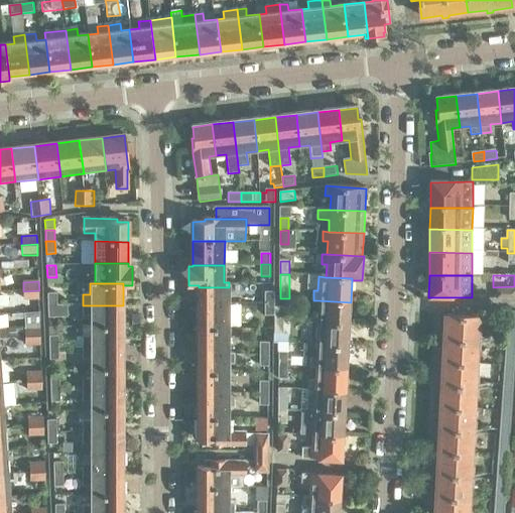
[(249,304),(274,304),(274,284),(265,284),(265,300),(261,300),(261,297),(241,297),(241,304),(249,304)]
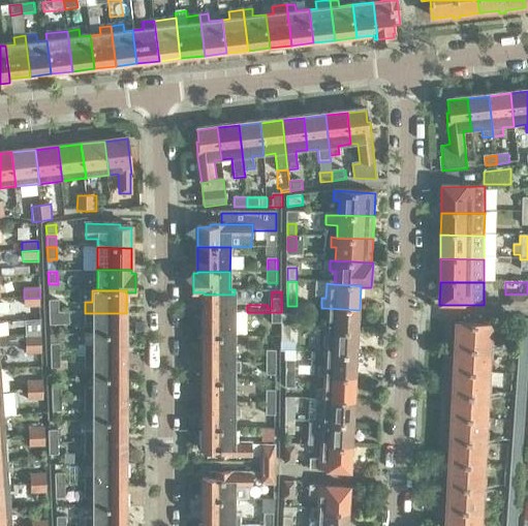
[(204,295),(204,318),(235,318),(235,295),(204,295)]
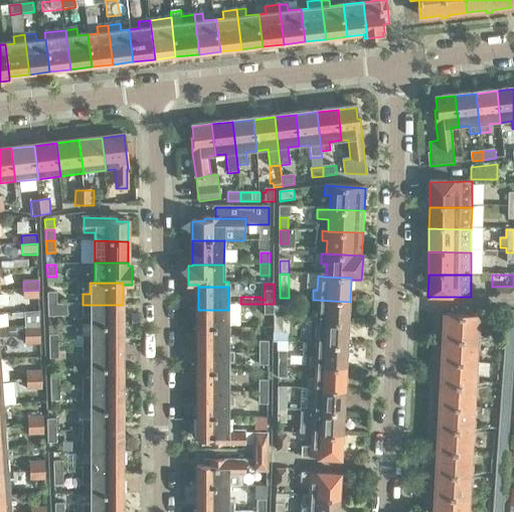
[(495,298),(513,299),(513,290),(495,289),(495,298)]
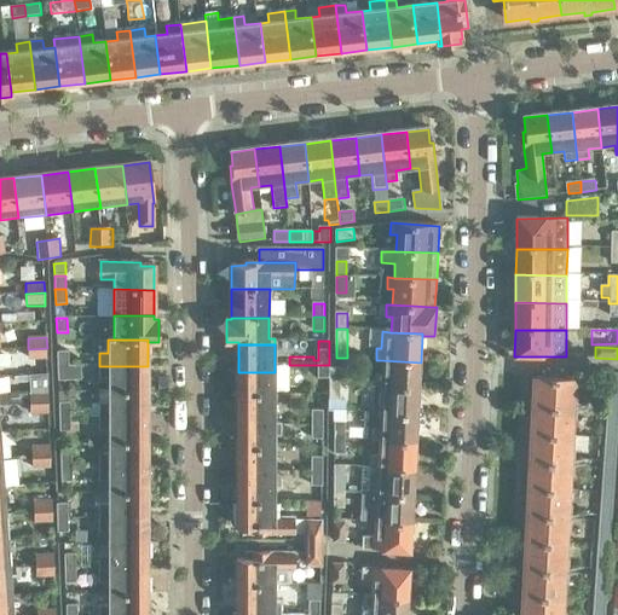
[(47,361),(47,348),(28,349),(29,361),(47,361)]
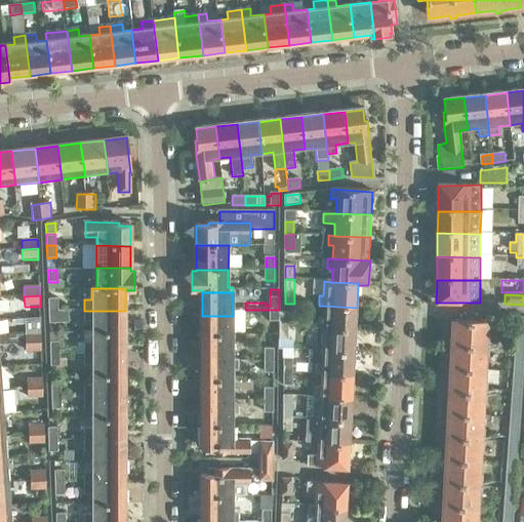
[(49,311),(58,311),(57,298),(49,299),(49,311)]
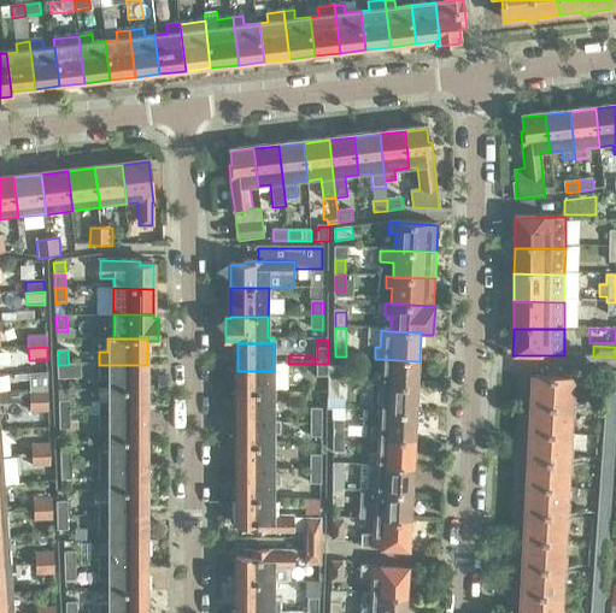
[(365,358),(346,357),(344,357),(342,367),(364,369),(365,358)]
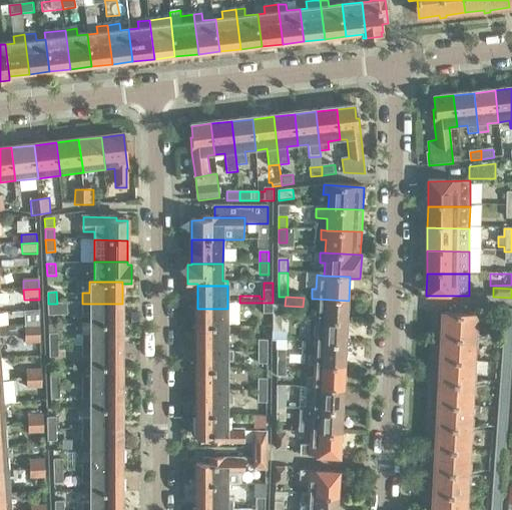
[(314,322),(348,323),(349,301),(315,299),(315,312),(311,311),(310,321),(314,322)]
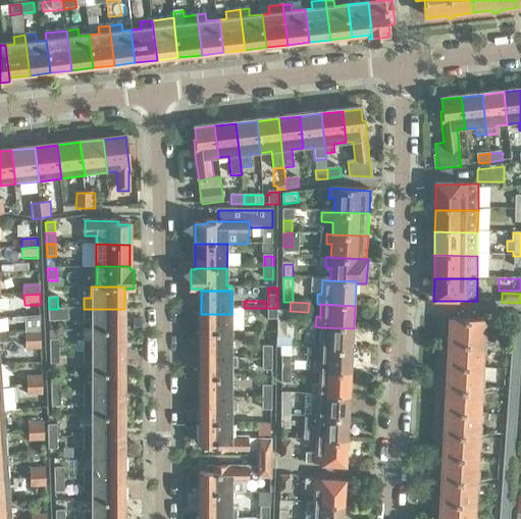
[(264,312),(268,312),(268,320),(278,320),(278,311),(277,311),(277,308),(252,308),(252,316),(264,316),(264,312)]
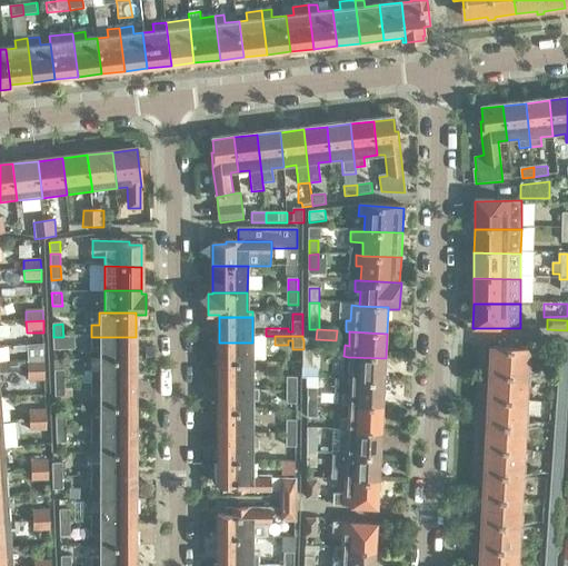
[(75,337),(63,337),(53,337),(53,350),(76,350),(75,337)]
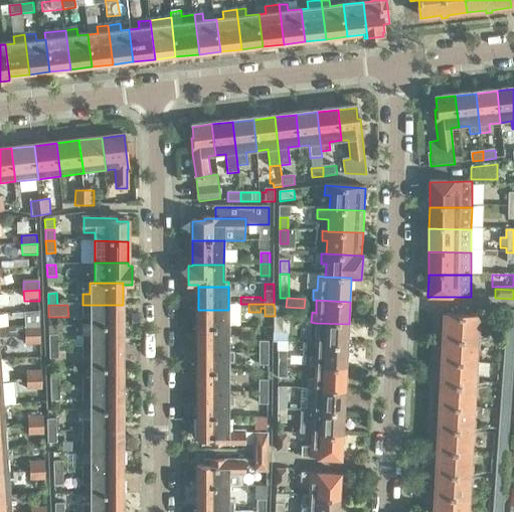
[(123,305),(82,305),(82,316),(90,316),(90,326),(123,327),(123,305)]
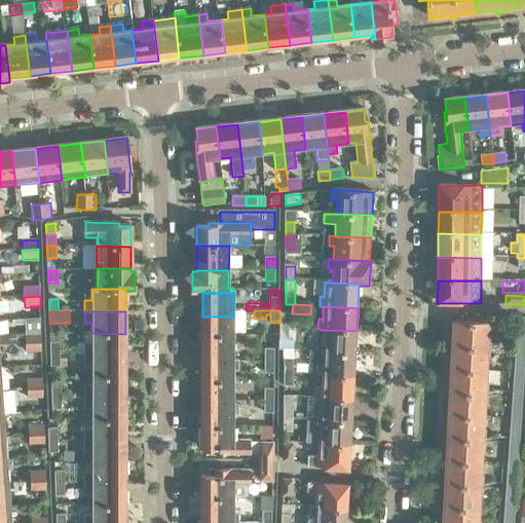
[(280,327),(290,327),(290,313),(280,313),(280,323),(280,327)]
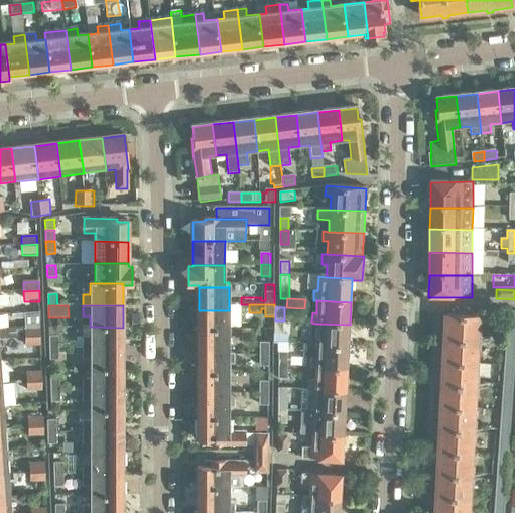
[(199,310),(199,334),(229,334),(229,310),(199,310)]
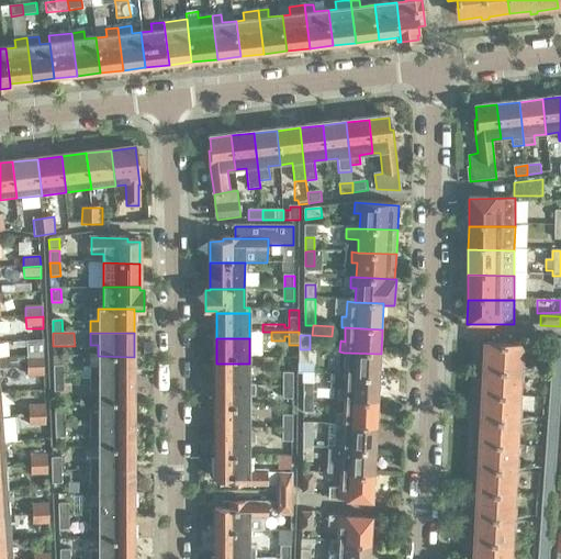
[(27,342),(29,368),(44,368),(43,342),(27,342)]
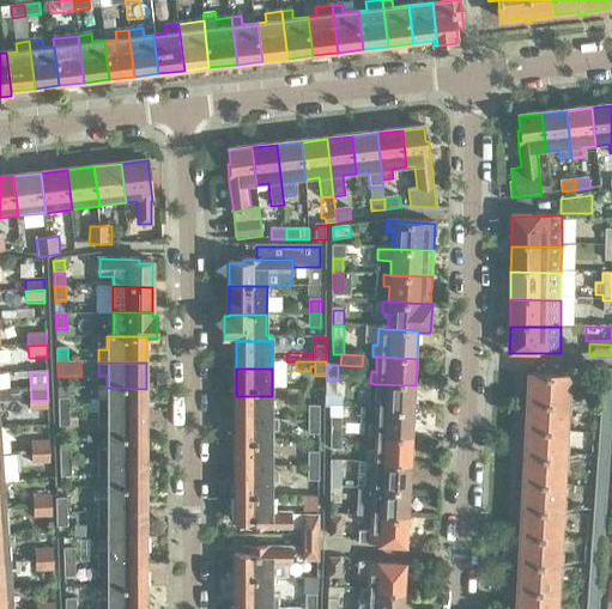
[(568,377),(529,375),(528,400),(526,400),(525,407),(528,408),(527,431),(565,432),(568,377)]
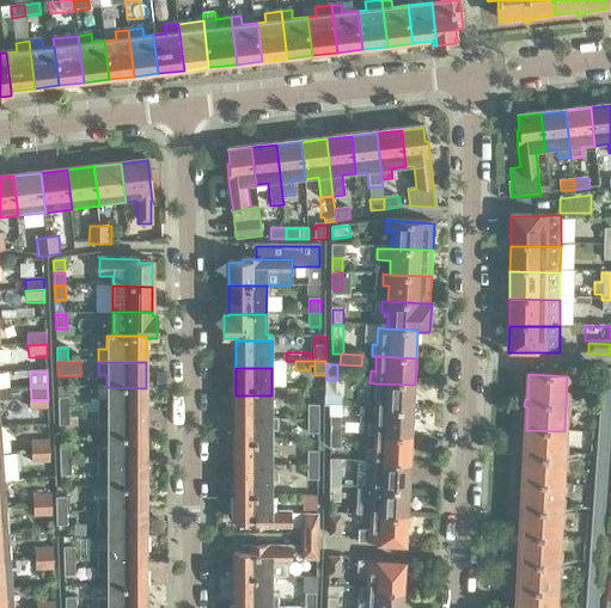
[(327,407),(333,407),(343,407),(343,395),(337,395),(337,380),(327,380),(327,407)]
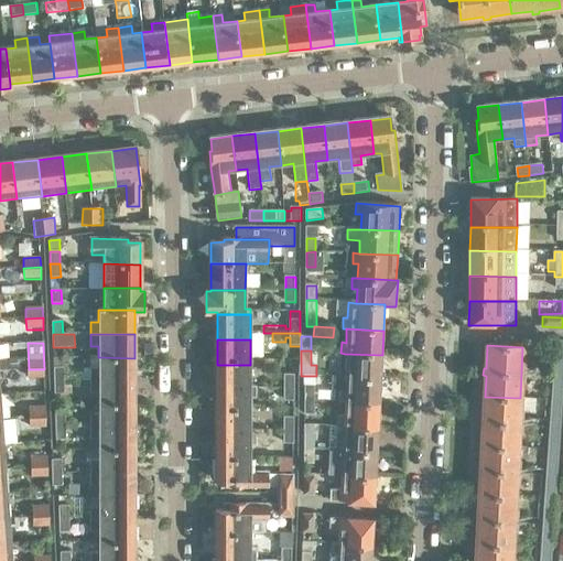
[(339,377),(344,377),(380,379),(382,355),(345,354),(344,367),(340,367),(339,377)]
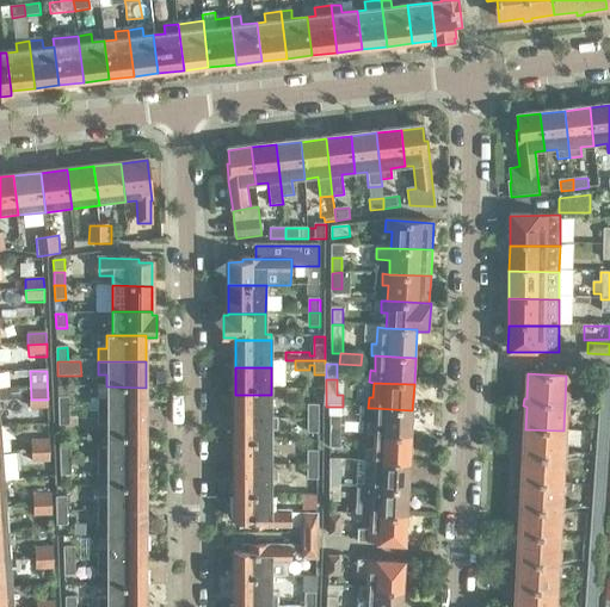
[(146,412),(146,388),(106,386),(106,398),(98,398),(98,412),(146,412)]
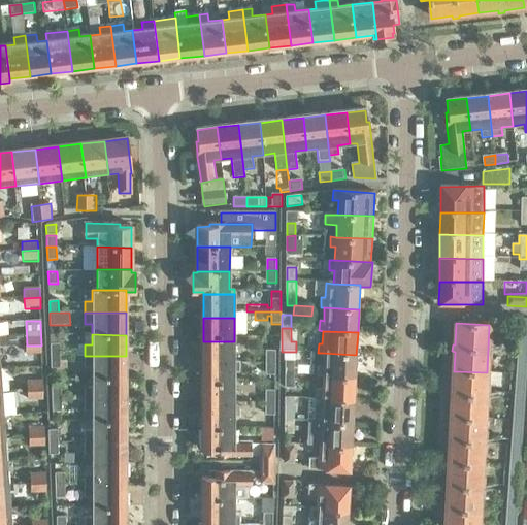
[(265,336),(266,364),(276,364),(276,336),(265,336)]
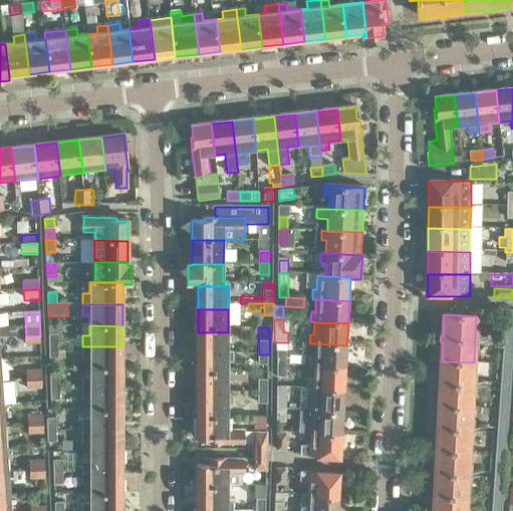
[(198,332),(198,354),(228,354),(228,332),(198,332)]
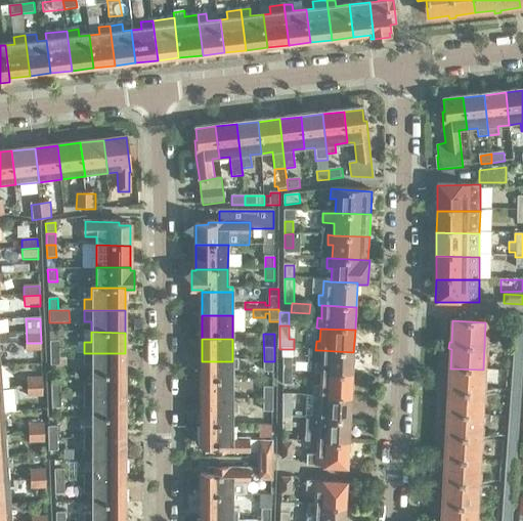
[(50,353),(59,353),(59,342),(50,342),(50,353)]
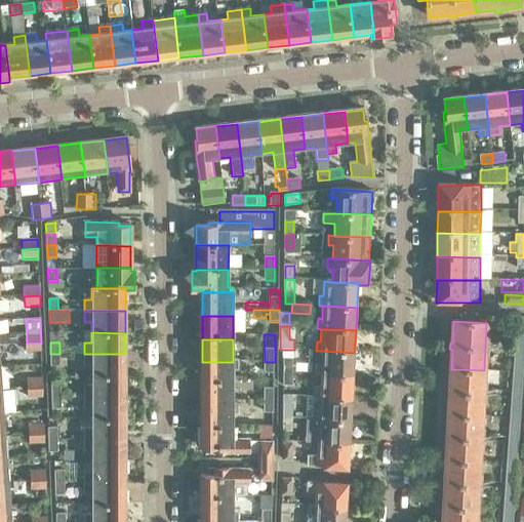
[(41,344),(27,344),(27,353),(41,353),(41,344)]
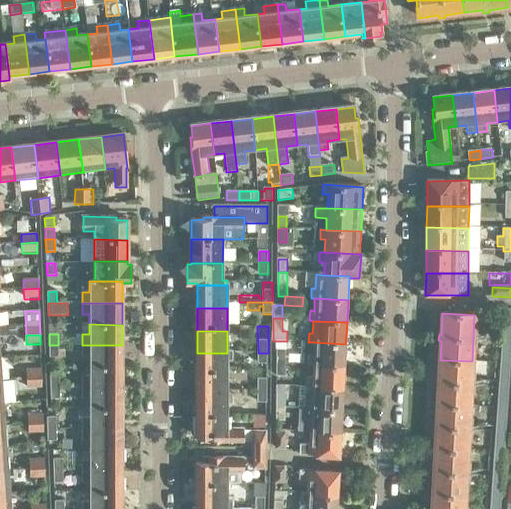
[(278,364),(287,364),(287,341),(278,341),(278,364)]
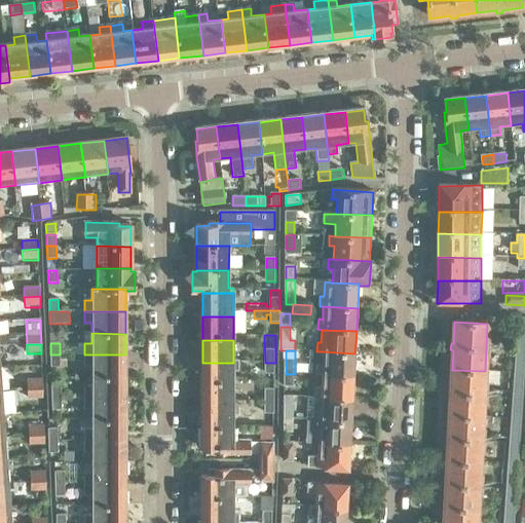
[(353,376),(354,353),(321,351),(320,365),(315,365),(315,375),(319,375),(353,376)]
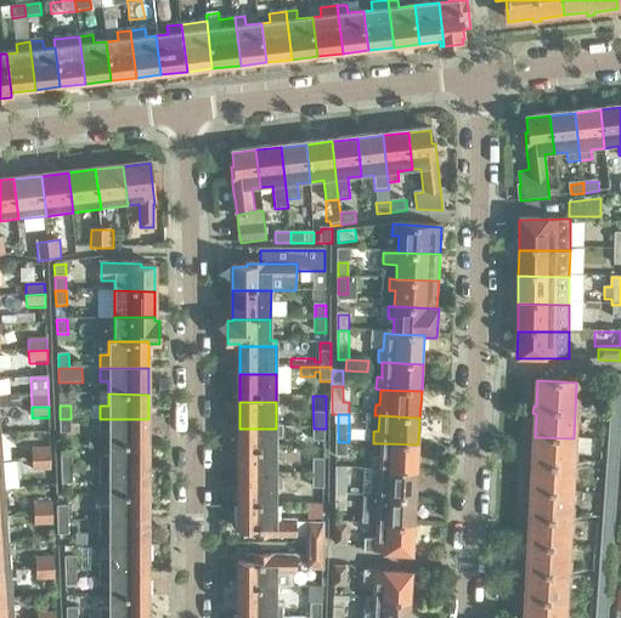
[(72,434),(71,419),(60,419),(61,435),(72,434)]
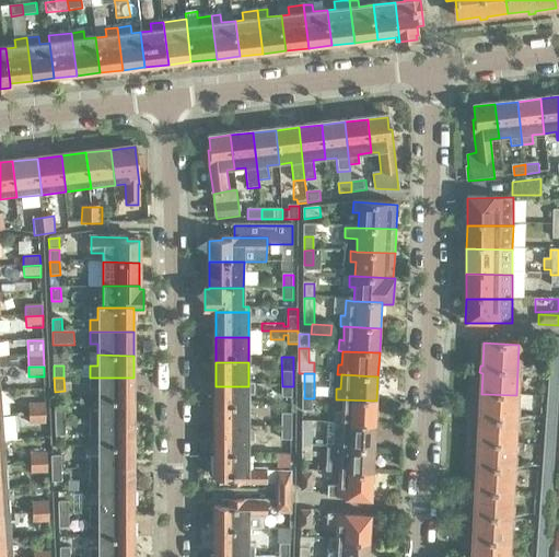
[(134,378),(90,378),(90,390),(97,390),(97,401),(134,402),(134,378)]
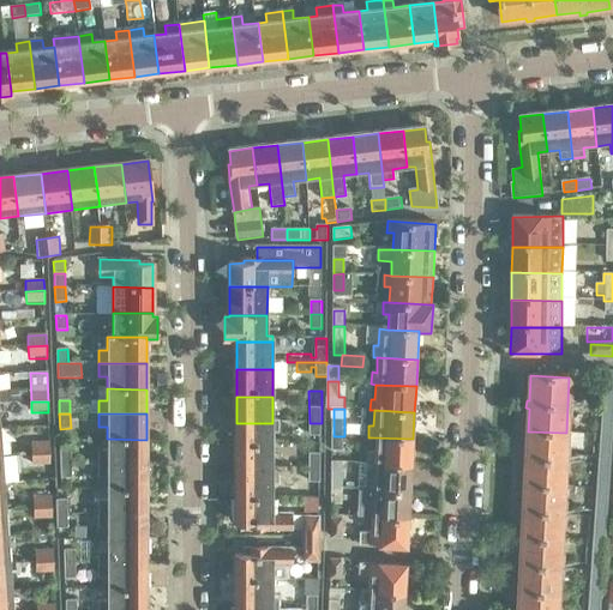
[(612,415),(604,414),(602,428),(612,429),(612,415)]
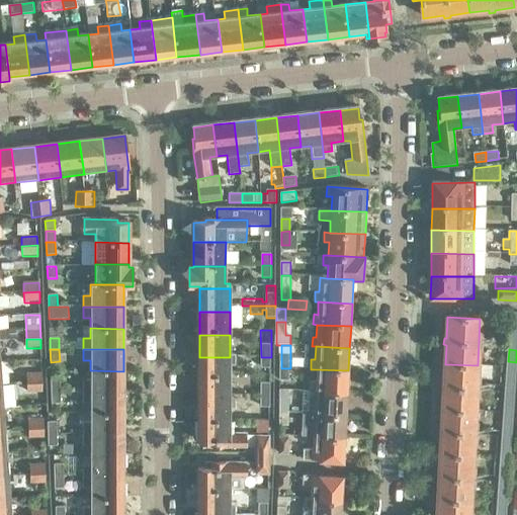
[(199,357),(198,380),(230,380),(230,357),(199,357)]
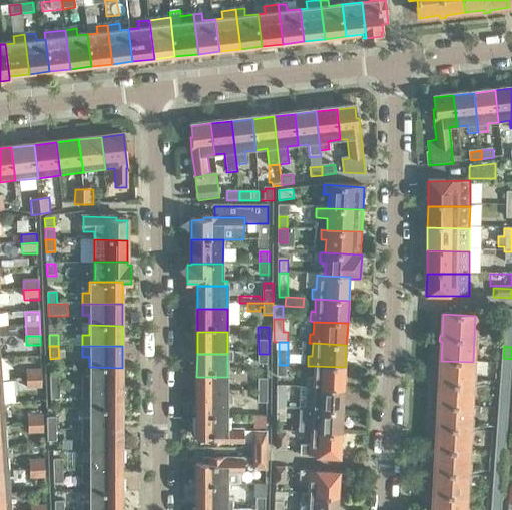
[(269,354),(259,354),(259,366),(269,366),(269,354)]
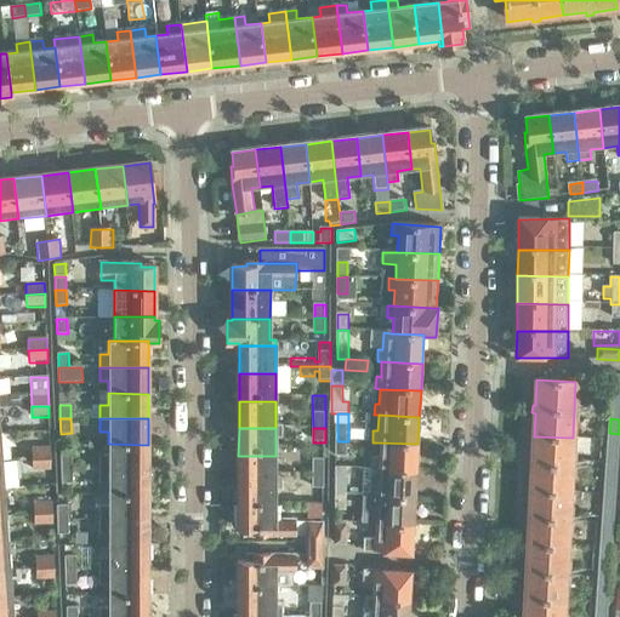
[(609,433),(608,447),(619,447),(619,434),(609,433)]
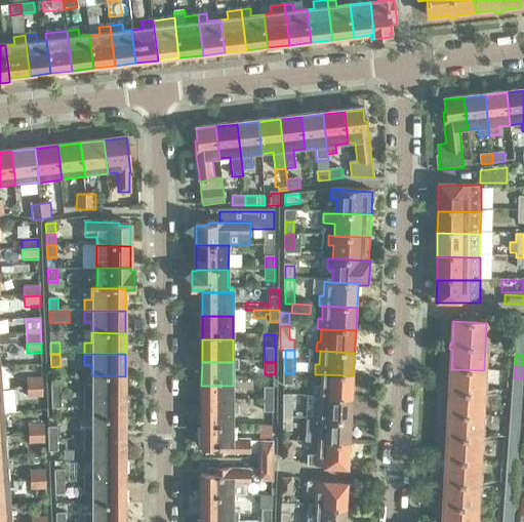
[(450,389),(447,389),(447,395),(449,395),(448,414),(482,416),(484,370),(451,369),(450,389)]
